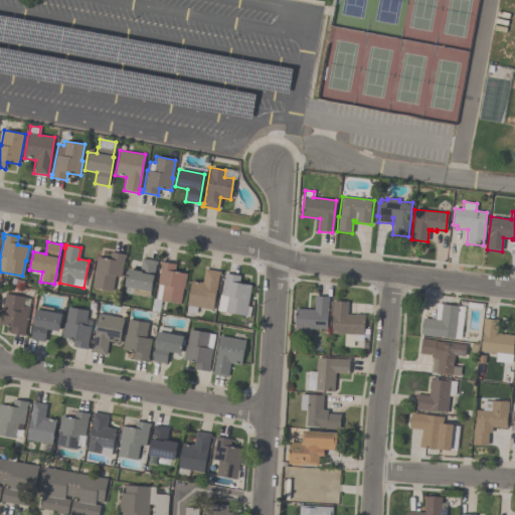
[(92,287),(95,272),(94,272),(97,258),(108,260),(109,251),(125,254),(120,278),(115,277),(112,291),(92,287)]
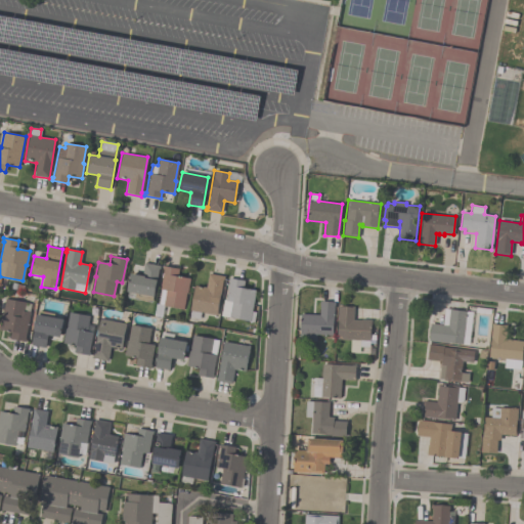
[(130,274),(141,276),(143,263),(159,266),(156,280),(153,297),(126,292),(130,274)]
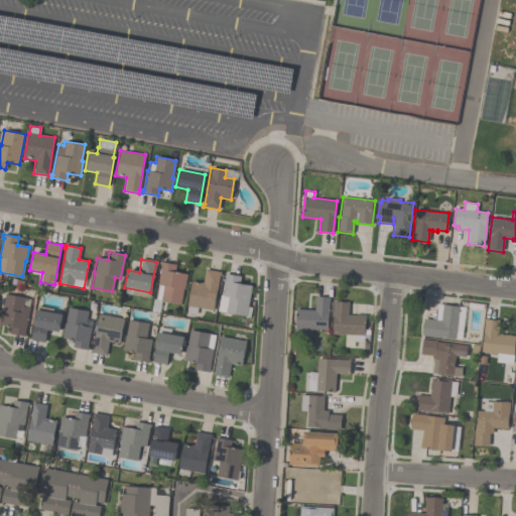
[(180,304),(160,300),(163,286),(156,284),(160,262),(175,265),(174,272),(186,274),(184,288),(182,288),(180,304)]
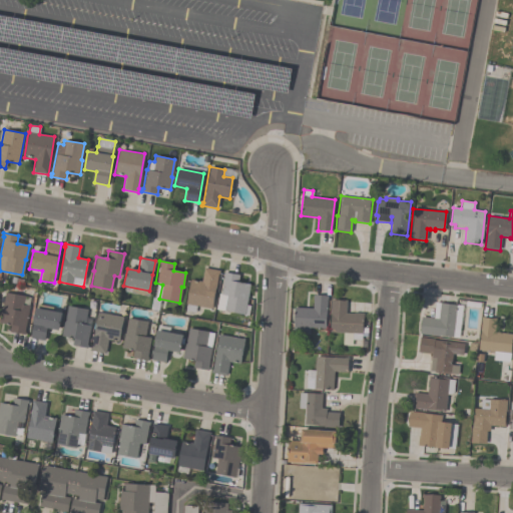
[(190,280),(201,282),(203,268),(219,271),(218,274),(217,274),(211,309),(185,305),(190,280)]
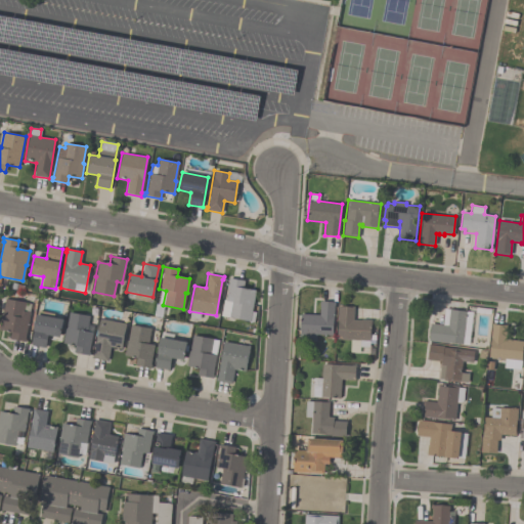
[(220,315),(222,300),(225,300),(229,278),(244,280),(243,289),(255,291),(250,320),(220,315)]
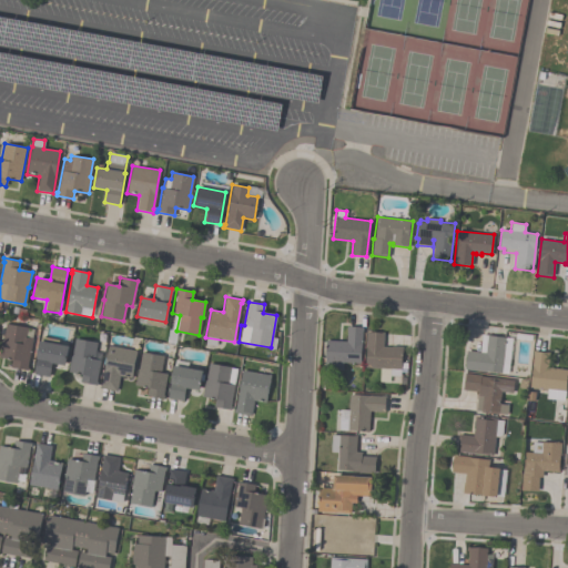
[(11,361),(0,357),(0,347),(6,323),(28,327),(26,337),(32,338),(27,367),(28,367),(27,371),(10,367),(11,361)]
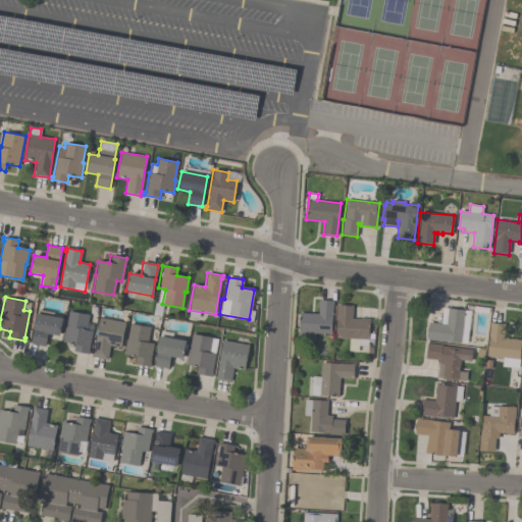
[(333,300),(333,305),(332,305),(331,333),(298,332),(299,313),(318,313),(318,300),(333,300)]
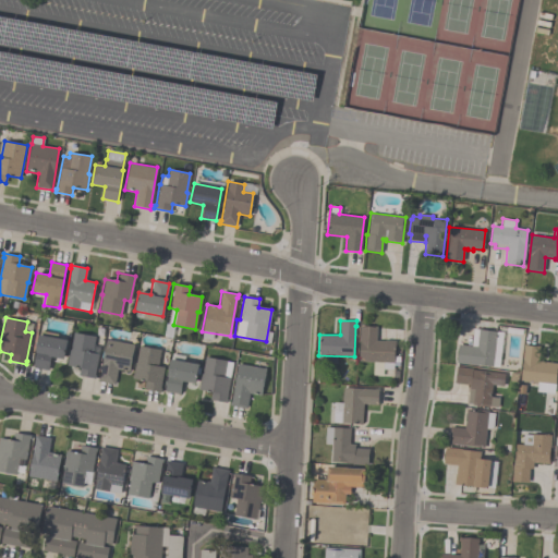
[(395,340),(393,363),(359,362),(360,326),(376,326),(376,340),(385,341),(385,340),(395,340)]
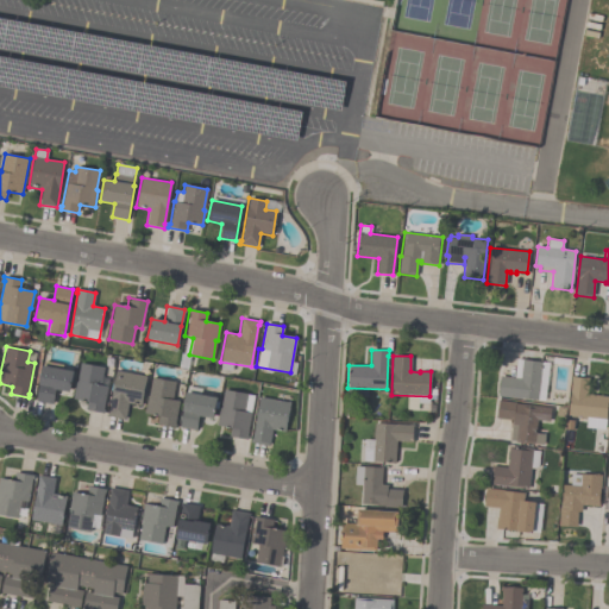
[(550,363),(545,400),(521,397),(521,400),(498,396),(501,376),(514,377),(516,359),(550,363)]
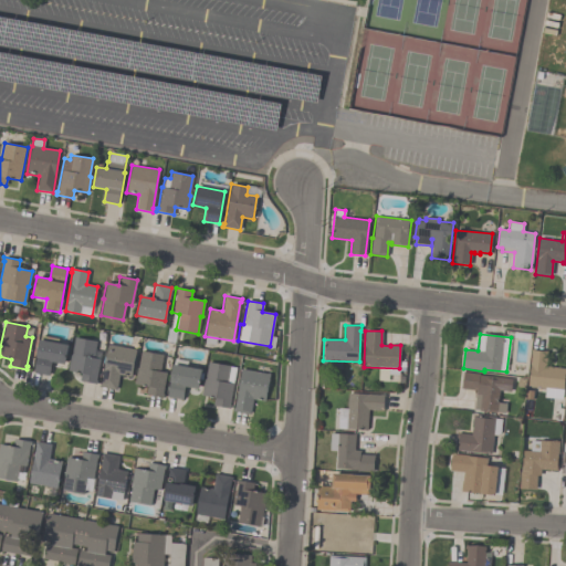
[(64,365),(51,363),(49,376),(33,373),(40,341),(41,336),(59,339),(58,344),(69,346),(64,365)]
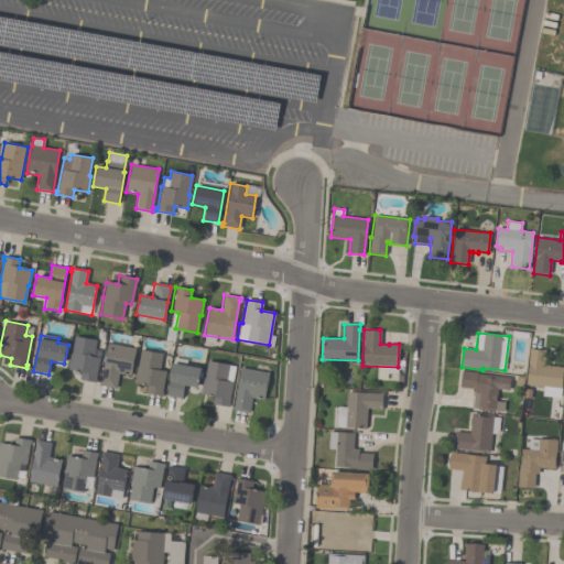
[(96,383),(79,380),(80,372),(67,369),(71,354),(74,337),(96,340),(95,349),(100,351),(95,379),(97,379),(96,383)]
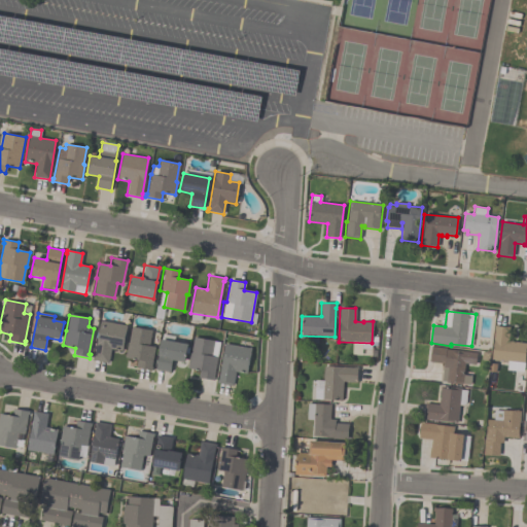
[(92,360),(93,357),(94,357),(100,320),(126,325),(121,351),(110,349),(108,363),(92,360)]
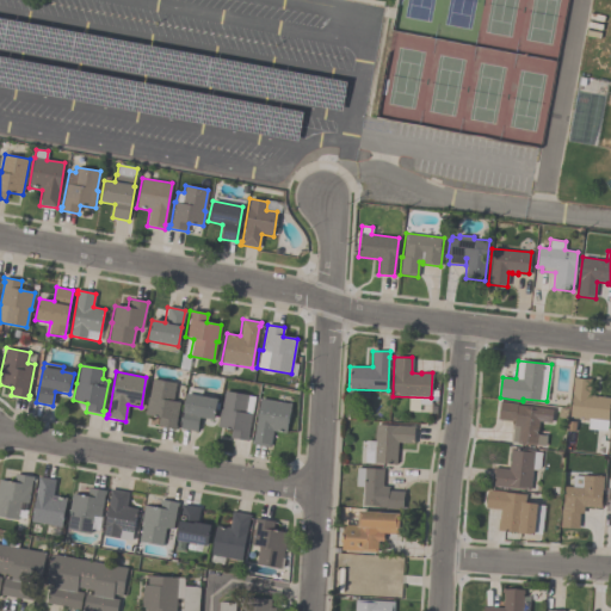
[(569,417),(574,377),(591,380),(588,395),(610,397),(606,430),(587,427),(588,419),(569,417)]
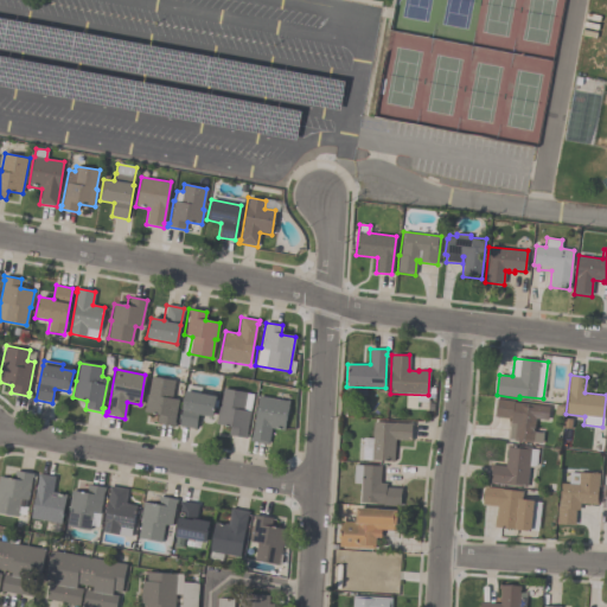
[(174,427),(157,423),(158,416),(152,415),(153,414),(144,413),(147,395),(148,395),(151,376),(174,381),(171,398),(177,400),(173,422),(174,422),(174,427)]
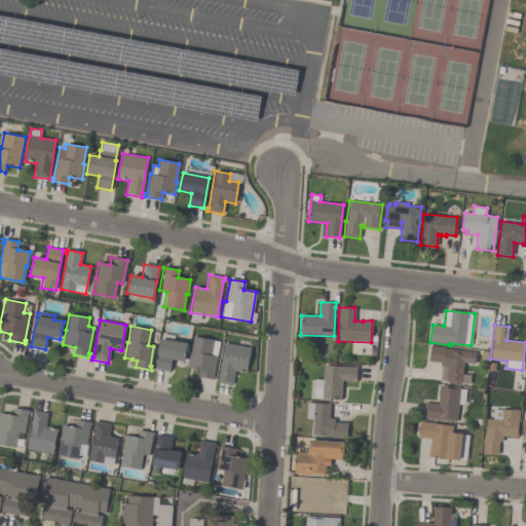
[(213,380),(197,377),(198,370),(186,367),(189,352),(190,352),(193,336),(214,340),(214,341),(219,342),(213,376),(214,376),(214,380),(213,380)]
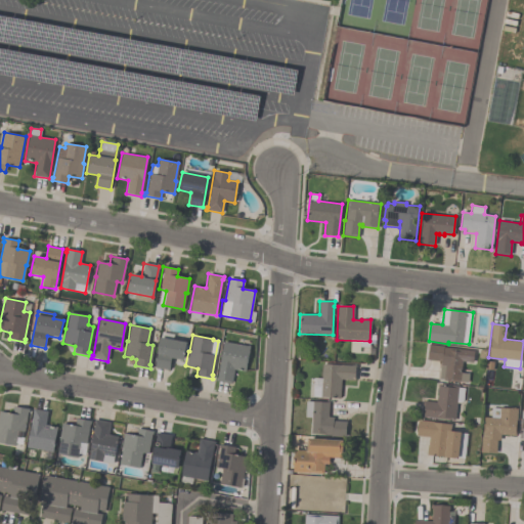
[(171,358),(169,369),(154,367),(159,338),(185,342),(182,360),(171,358)]
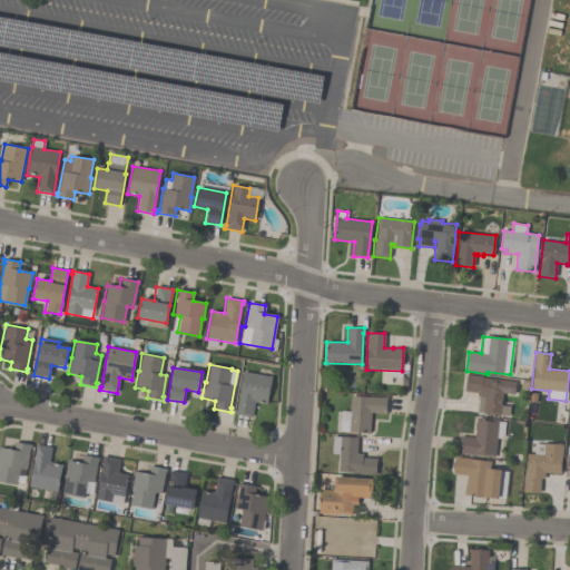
[(266,404),(253,402),(251,416),(234,414),(234,411),(236,411),(243,372),(271,376),(266,404)]
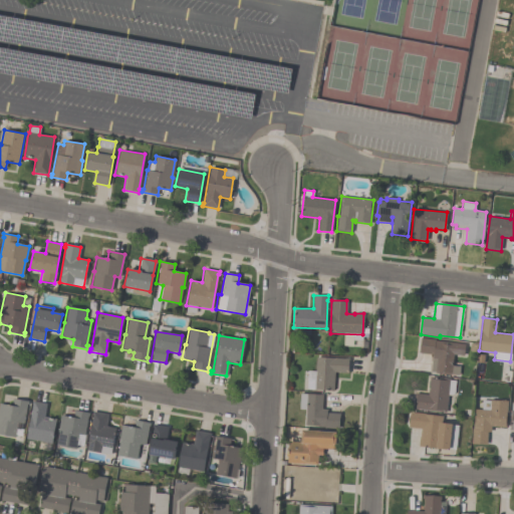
[(419,352),(420,338),(465,343),(463,355),(453,353),(452,365),(459,366),(459,375),(451,374),(435,373),(435,371),(431,371),(432,357),(431,357),(432,354),(419,352)]
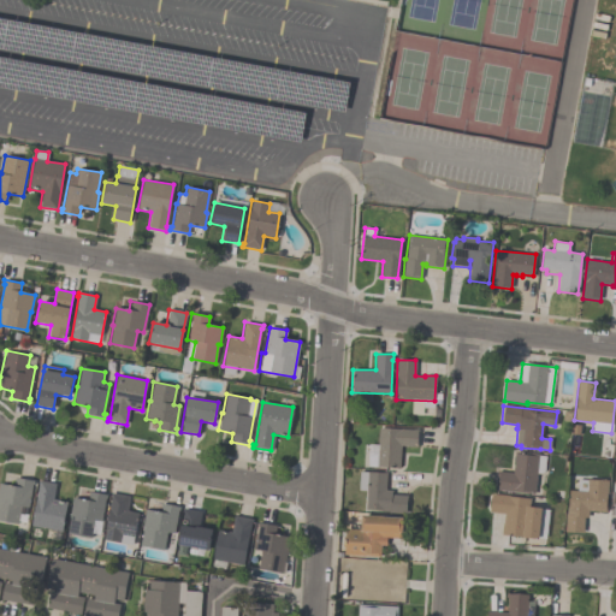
[(418,430),(416,446),(401,446),(400,467),(367,466),(367,454),(378,454),(378,428),(418,430)]
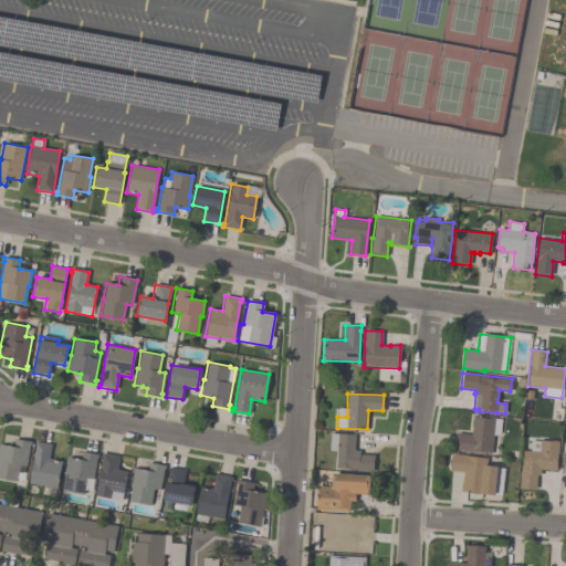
[(471,435),(473,415),(495,417),(494,418),(501,419),(500,433),(496,436),(493,435),(491,453),(454,450),(457,433),(471,435)]
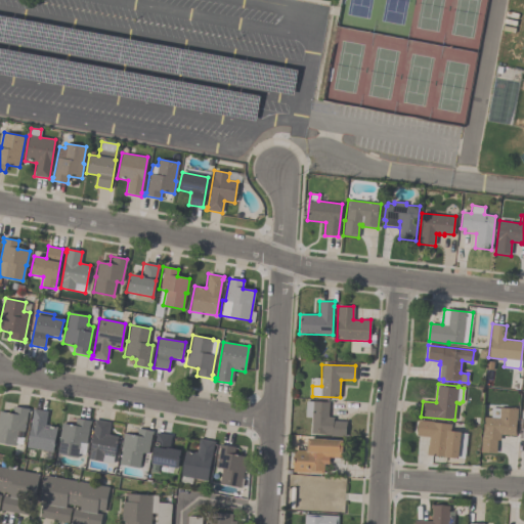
[(310,434),(311,418),(305,418),(305,401),(329,402),(328,417),(334,418),(333,421),(347,422),(346,437),(331,436),(331,435),(310,434)]
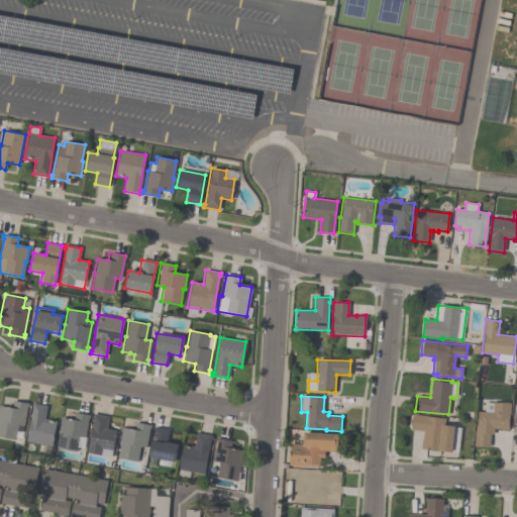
[(0,406),(11,408),(13,400),(28,404),(22,432),(20,431),(20,432),(16,431),(14,440),(0,436),(0,406)]
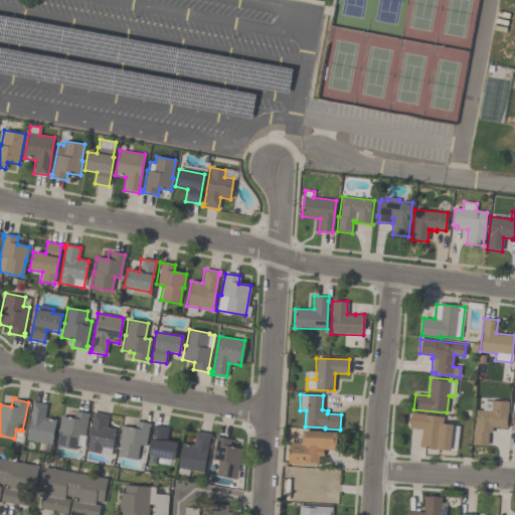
[(472,445),(473,430),(474,430),(476,410),(490,411),(491,400),(508,401),(506,427),(492,426),(491,433),(489,433),(488,446),(472,445)]
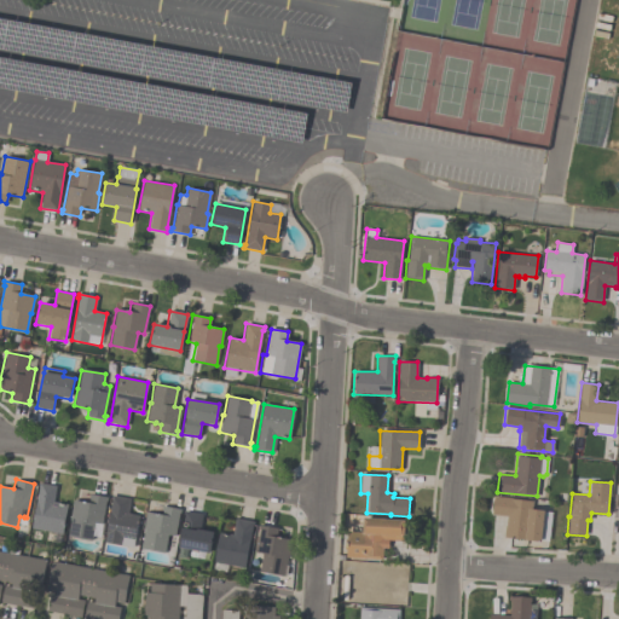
[(40,484),(56,486),(53,502),(68,504),(62,534),(32,528),(40,484)]
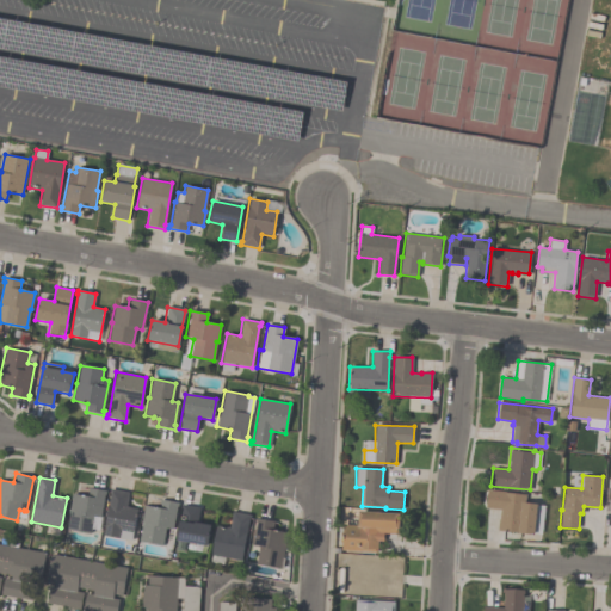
[(86,497),(88,488),(106,492),(105,495),(104,494),(100,518),(93,517),(90,535),(66,530),(71,511),(69,511),(72,493),(86,497)]
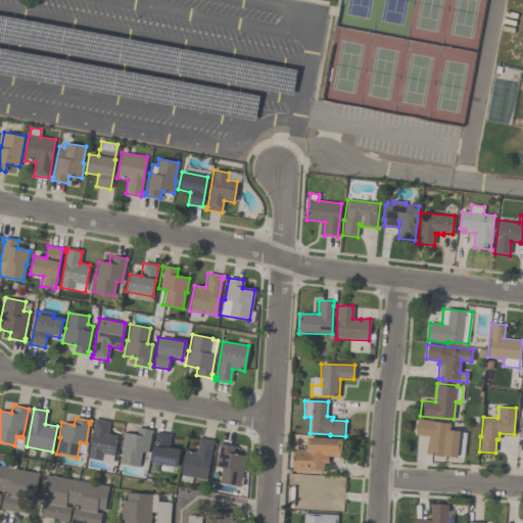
[(88,459),(94,422),(93,422),(94,419),(110,422),(107,434),(117,435),(114,456),(113,456),(111,463),(88,459)]
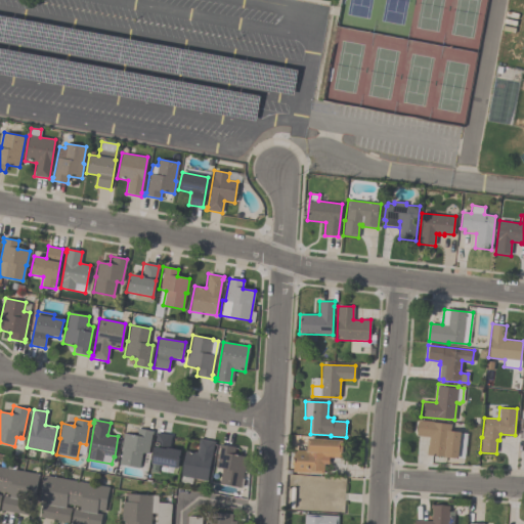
[(426,455),(427,445),(428,445),(429,437),(416,436),(418,420),(434,422),(451,424),(450,432),(461,433),(457,460),(426,455)]
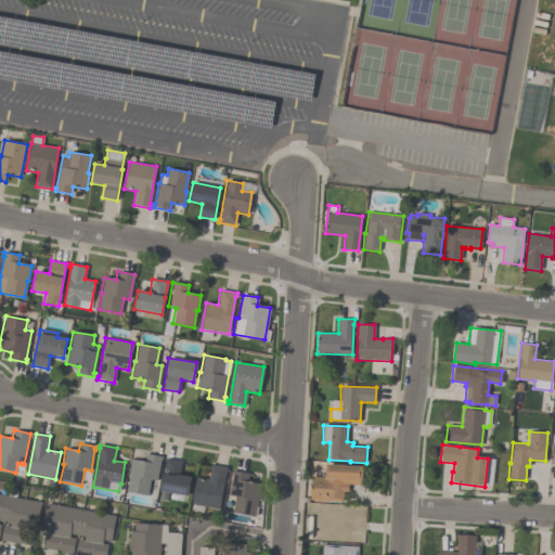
[(126,492),(129,475),(128,475),(131,459),(143,462),(145,453),(162,456),(156,480),(151,479),(146,497),(126,492)]
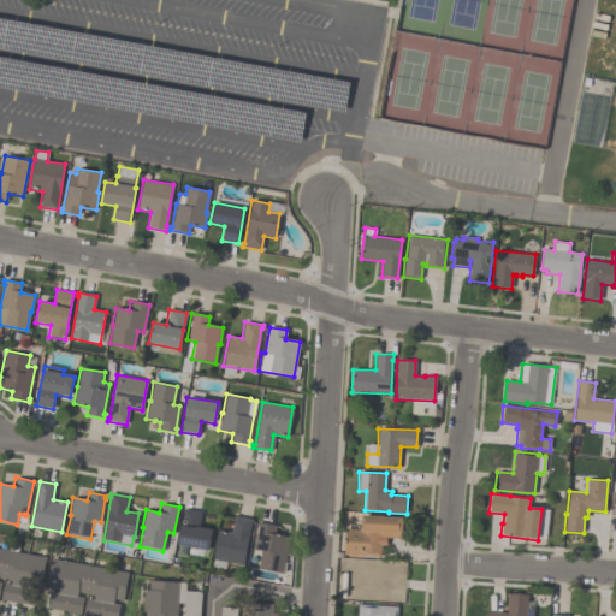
[(201,513),(199,528),(213,531),(208,551),(177,545),(183,513),(182,513),(183,509),(201,513)]
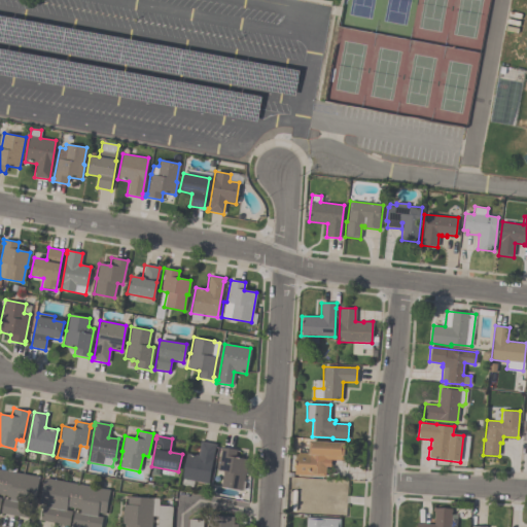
[(186,453),(197,455),(200,441),(216,445),(215,447),(207,484),(181,479),(186,453)]
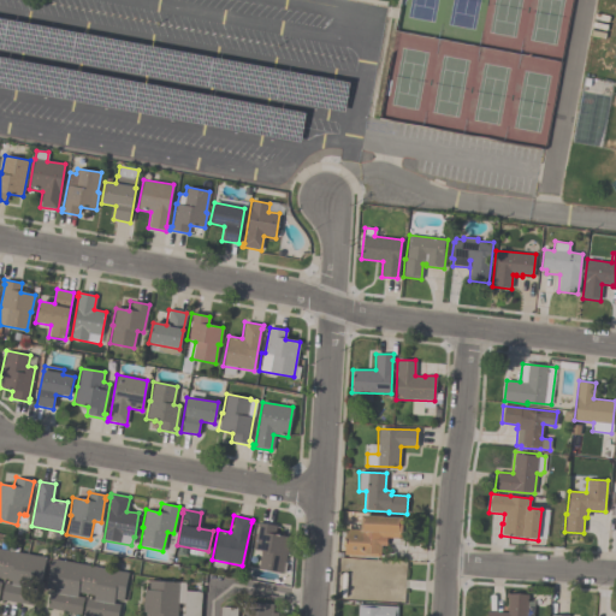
[(343,555),(345,529),(360,529),(361,516),(402,519),(401,539),(386,538),(386,546),(380,545),(379,557),(362,556),(362,557),(349,556),(349,555),(343,555)]
